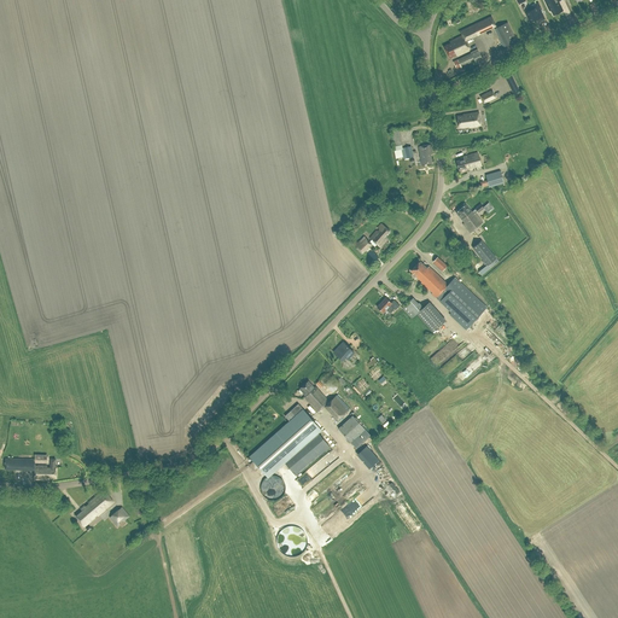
[(544,0),(549,11),(551,10),(553,15),(563,11),(558,1),(559,0),(544,0)]
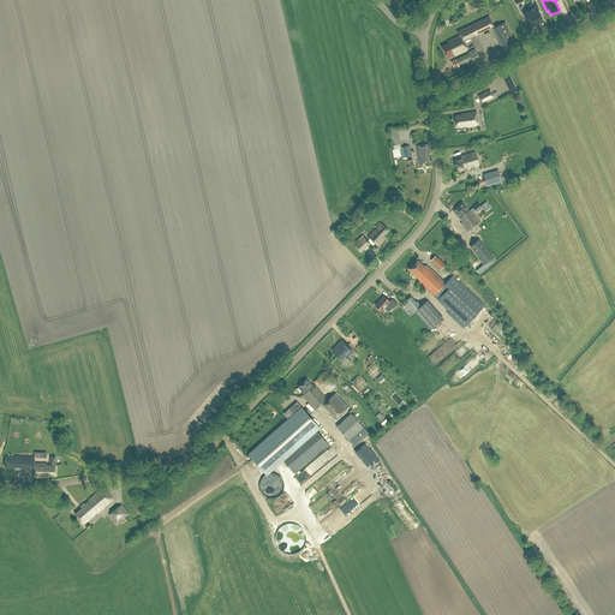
[(537,21),(542,19),(538,10),(538,9),(536,3),(529,5),(531,9),(523,12),(527,22),(536,18),(537,21)]
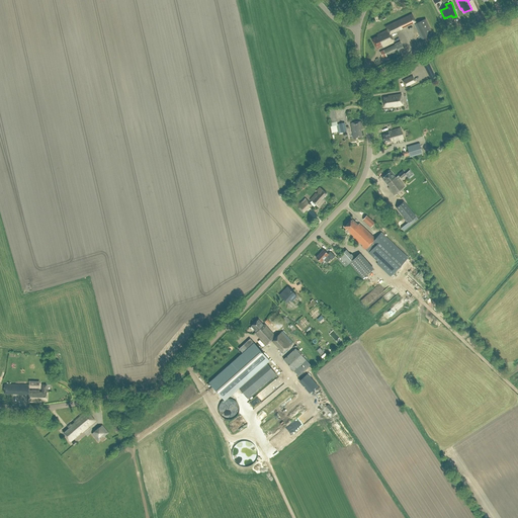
[(383,48),(394,42),(390,34),(416,22),(412,14),(385,26),(387,29),(376,34),(377,36),(371,38),(376,49),(382,46),(383,48)]
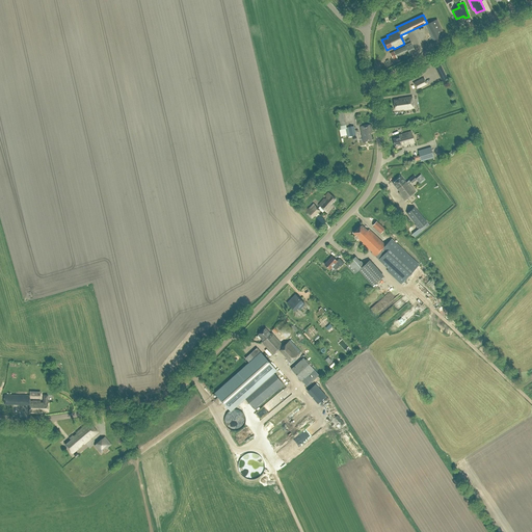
[(434,42),(436,41),(446,36),(437,20),(428,24),(426,25),(434,42)]
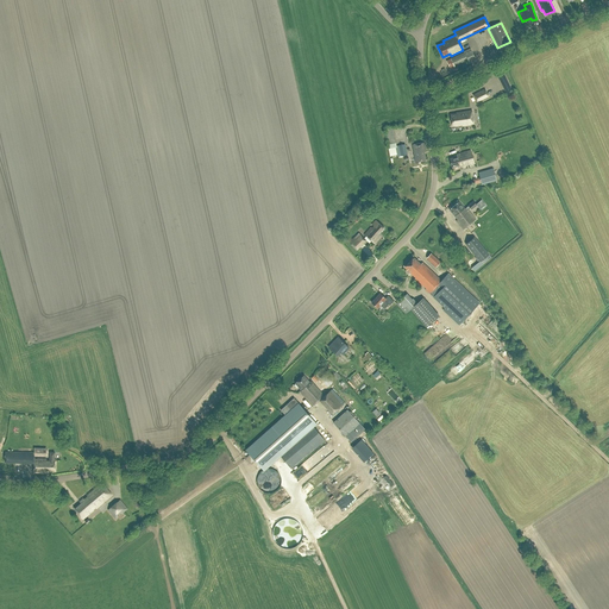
[(464,51),(464,52),(451,58),(454,67),(468,61),(470,63),(476,60),(471,49),(464,51)]
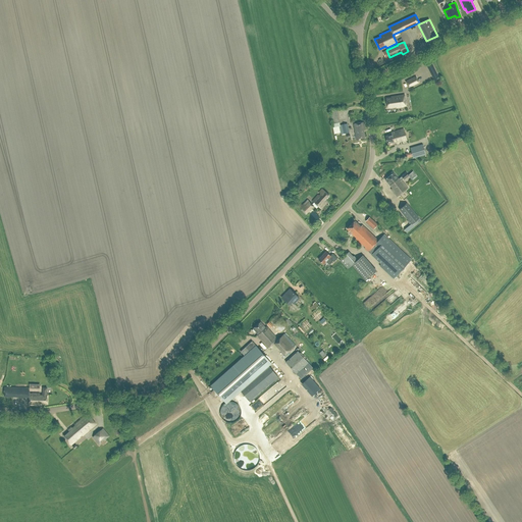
[(433,63),(429,66),(433,74),(437,72),(435,69),(436,69),(433,63)]
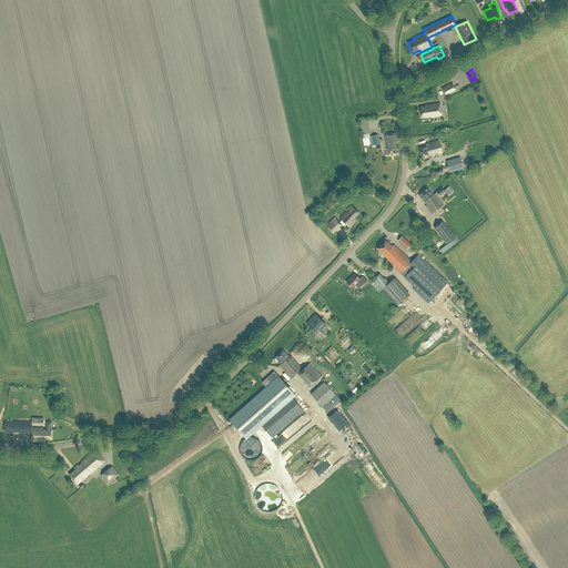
[(452,83),(442,89),(445,94),(455,89),(452,83)]
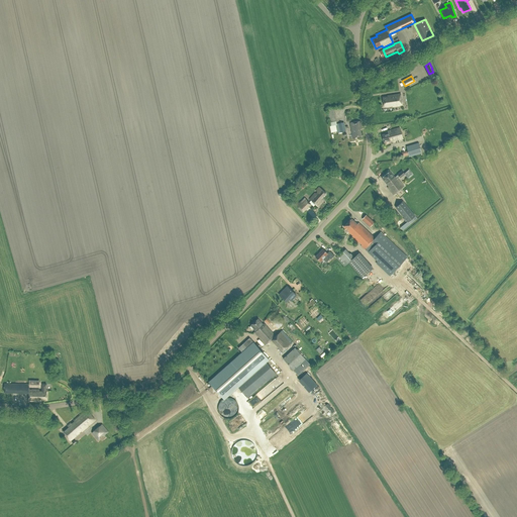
[(401,94),(388,96),(388,97),(383,97),(384,107),(392,106),(393,107),(399,106),(399,99),(402,99),(401,94)]
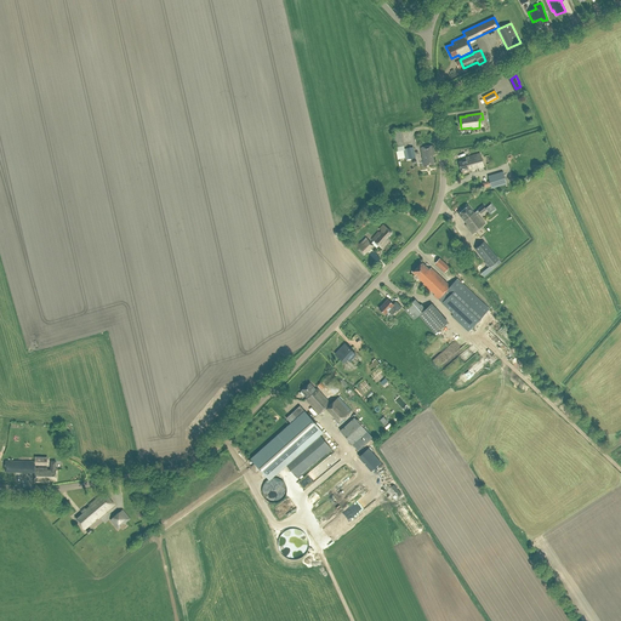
[(404,149),(404,146),(402,130),(393,131),(397,152),(403,151),(405,160),(416,158),(414,147),(404,149)]
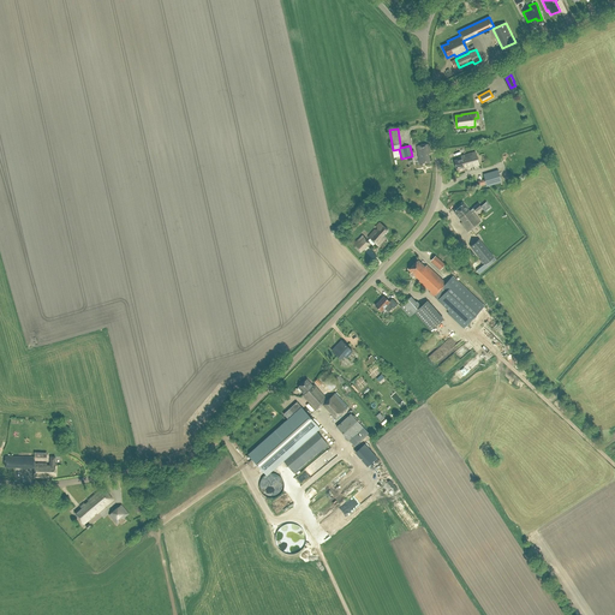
[(429,154),(430,153),(429,143),(417,145),(419,163),(430,161),(429,154)]
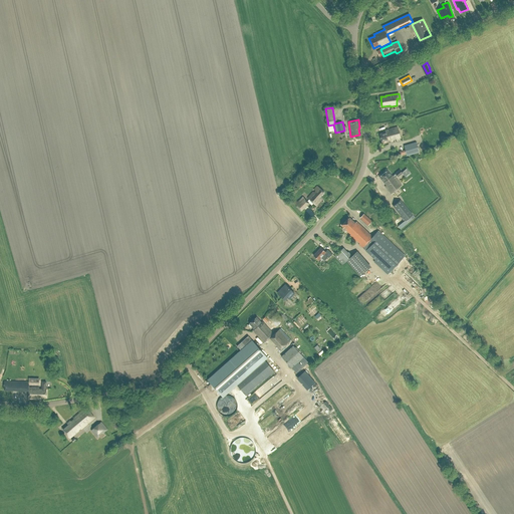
[(393,140),(396,139),(397,140),(401,139),(398,126),(386,131),(386,133),(379,134),(381,142),(390,140),(390,141),(393,140)]
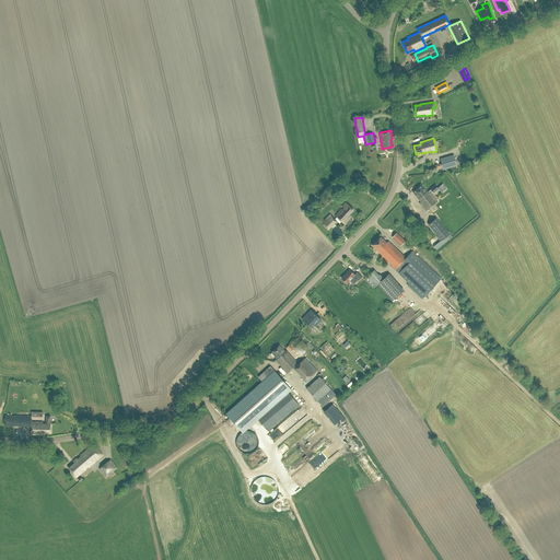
[(454,154),(440,159),(443,170),(457,166),(454,154)]
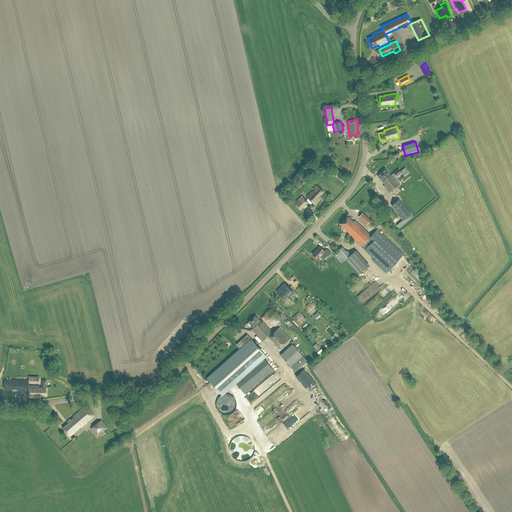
[(390,193),(400,184),(394,177),(396,175),(396,176),(401,172),(398,169),(393,173),(394,173),(391,175),(390,175),(386,169),(378,176),(383,181),(385,184),(384,185),(390,193)]
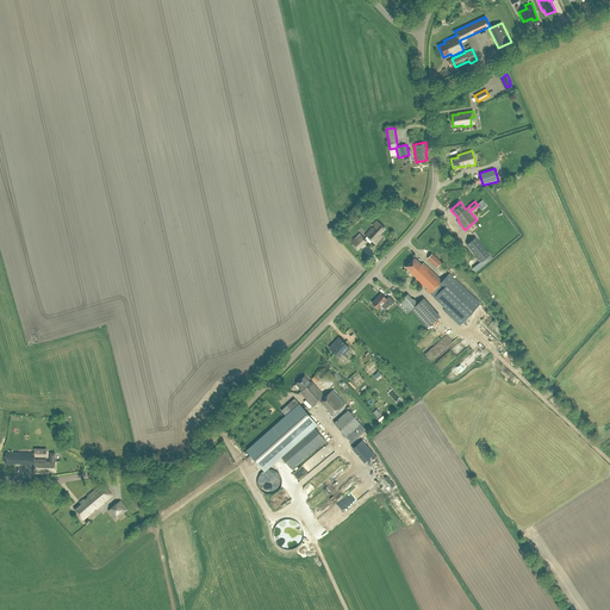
[(372,228),(366,235),(375,243),(383,236),(380,234),(385,228),(377,221),(373,224),(375,226),(373,229),(372,228)]
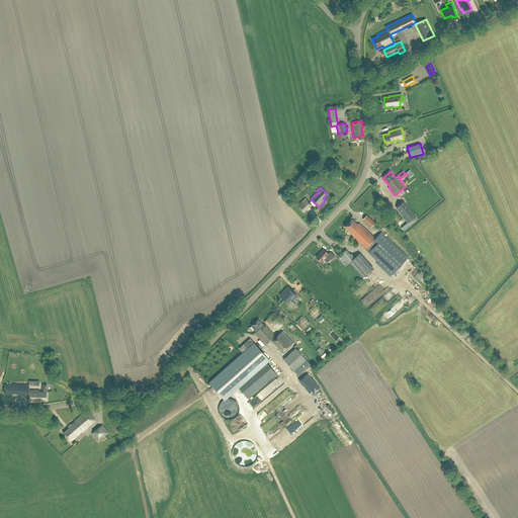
[(304,213),(308,209),(312,204),(305,198),(297,205),(299,207),(298,208),(304,213)]
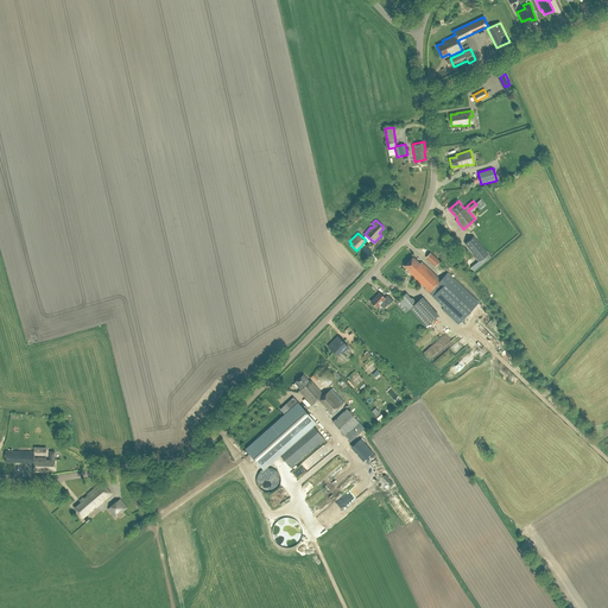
[(489,253),(474,235),(466,244),(481,260),(489,253)]
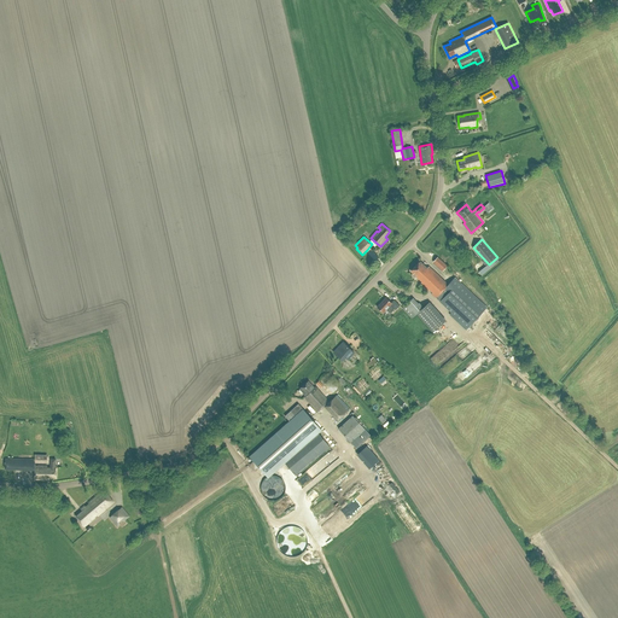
[(437,257),(432,262),(443,272),(448,266),(437,257)]
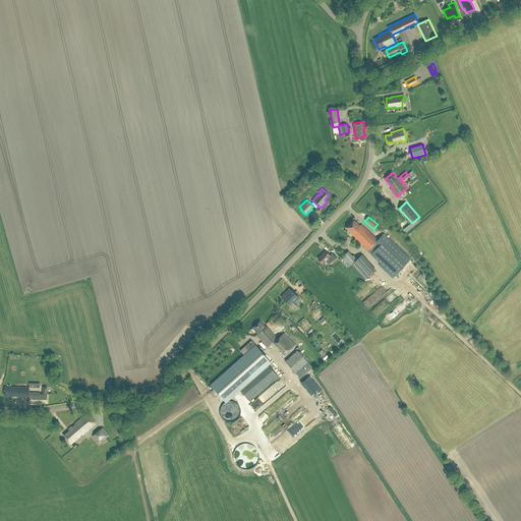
[(393,278),(409,261),(383,235),(378,240),(361,224),(360,226),(354,220),(346,228),(356,237),(354,239),(361,245),(362,244),(364,246),(363,247),(367,251),(367,250),(381,263),(379,265),(393,278)]
